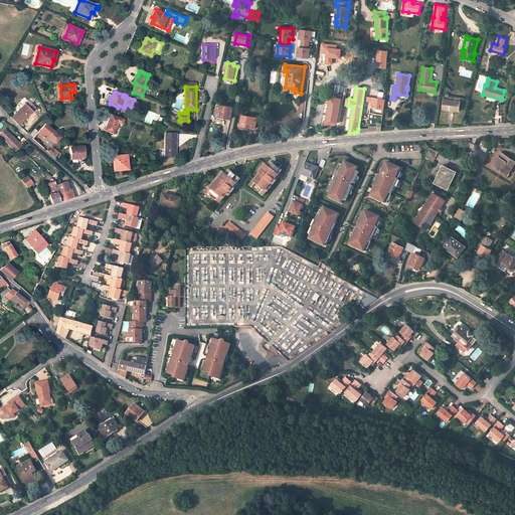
[(443,109),(459,111),(461,99),(444,96),(443,109)]
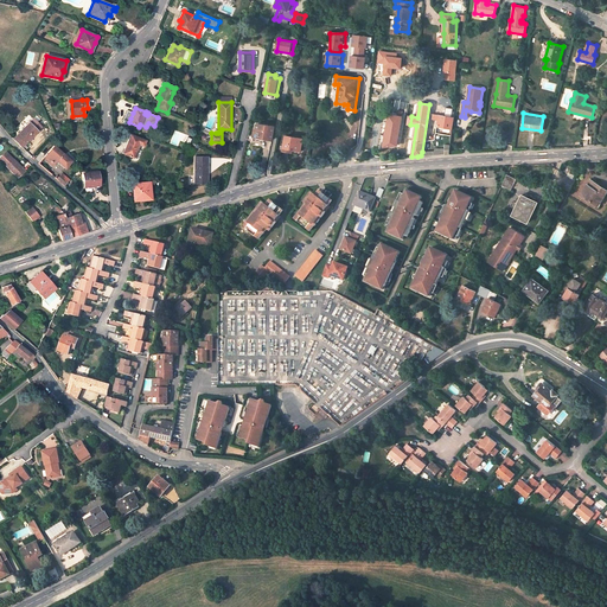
[(280,128),(282,115),(269,114),(268,125),(257,123),(257,129),(255,128),(254,136),(273,140),(275,127),(280,128)]
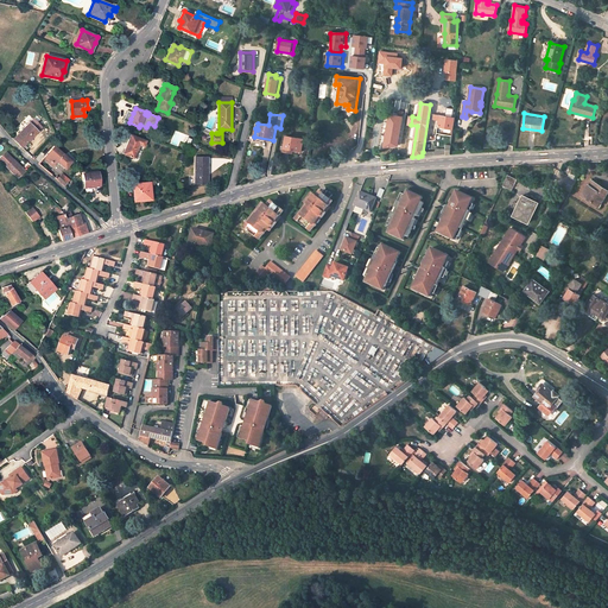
[(455,118),(435,114),(434,119),(439,120),(438,126),(453,128),(455,118)]
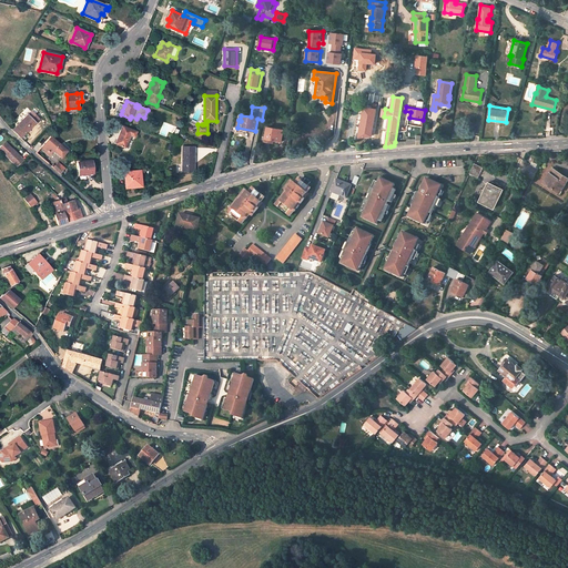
[(34,123),(27,115),(12,130),(17,134),(20,138),(34,123)]
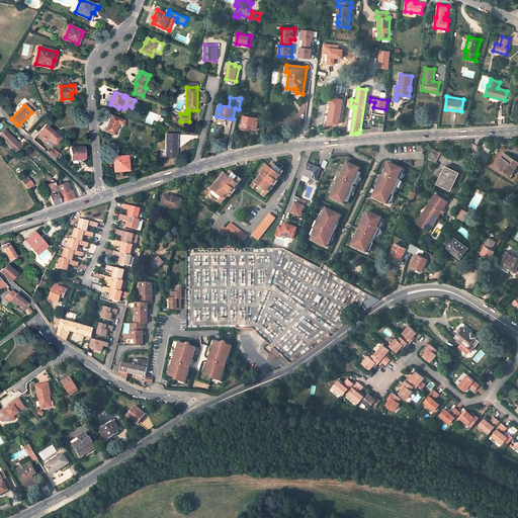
[(111,115),(104,132),(113,135),(117,126),(119,122),(122,124),(124,120),(111,115)]
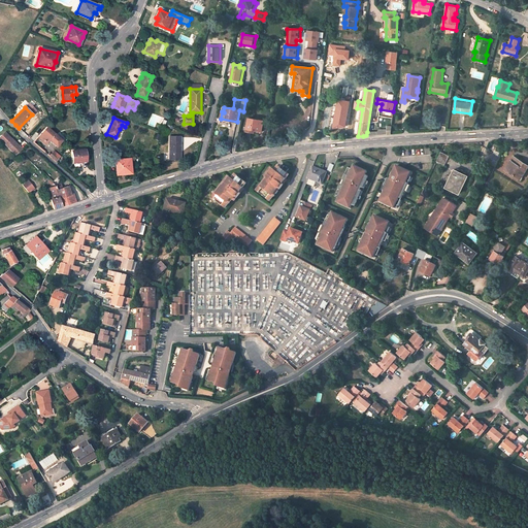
[(262,131),(264,121),(249,118),(246,130),(255,132),(255,130),(262,131)]
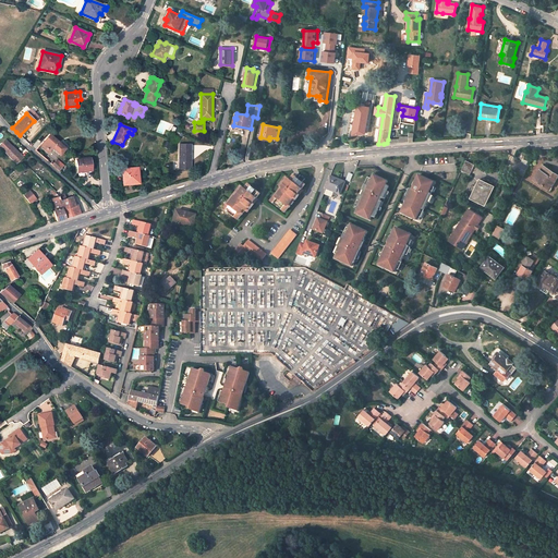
[(409,137),(400,136),(400,140),(400,143),(413,142),(414,134),(409,133),(409,137)]
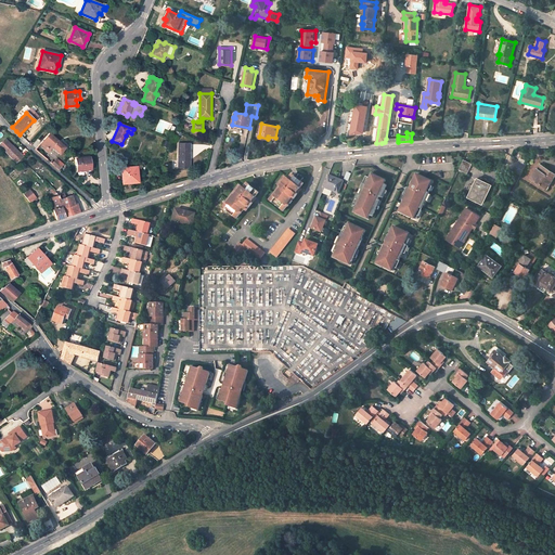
[(60,154),(65,147),(49,133),(40,143),(47,150),(46,151),(48,152),(52,147),(60,154)]
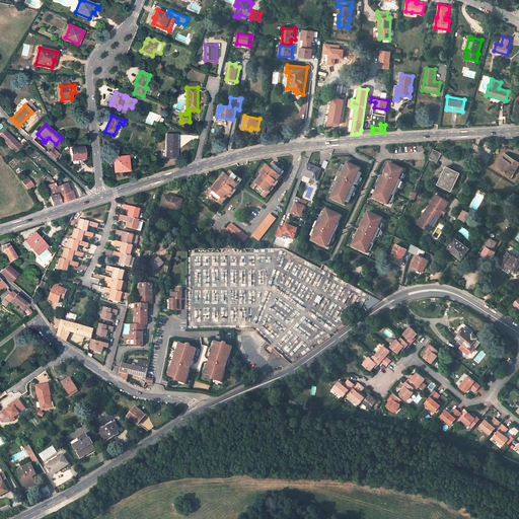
[(0,137),(5,143),(12,149),(15,153),(21,147),(8,133),(6,136),(4,136),(2,133),(0,134),(0,137)]
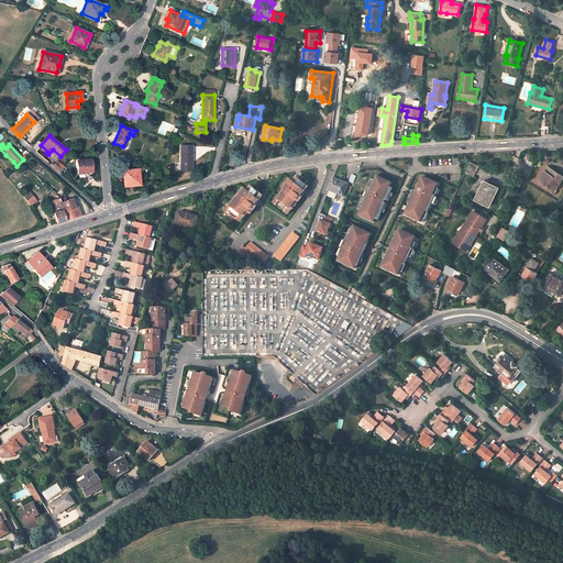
[(194,145),(180,145),(180,170),(192,170),(194,145)]
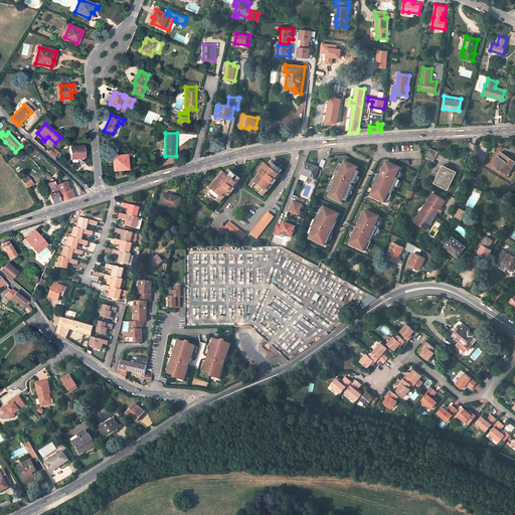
[(77,158),(84,158),(83,146),(70,147),(71,158),(77,157),(77,158)]
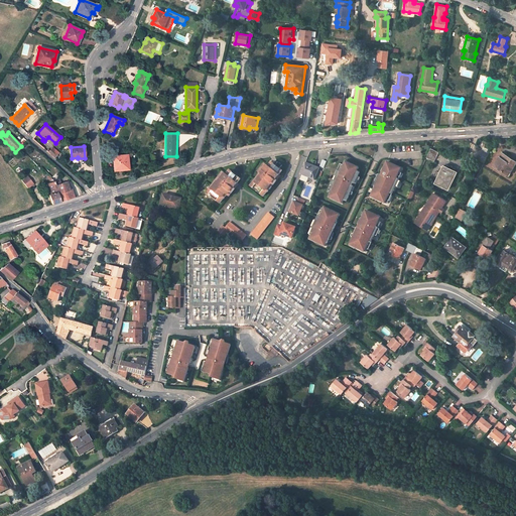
[(59,153),(52,147),(50,150),(48,152),(54,158),(59,153)]
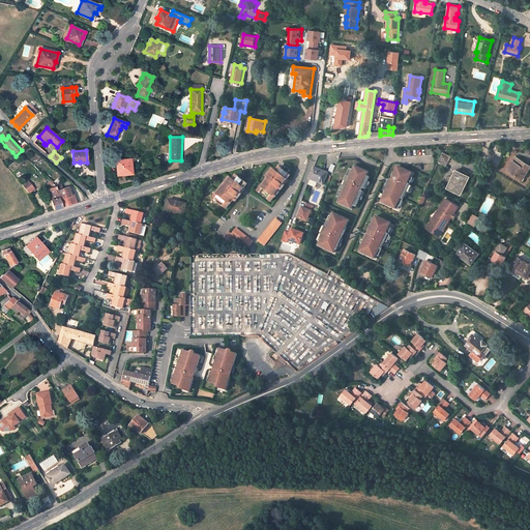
[(446,166),(450,156),(442,153),(438,162),(446,166)]
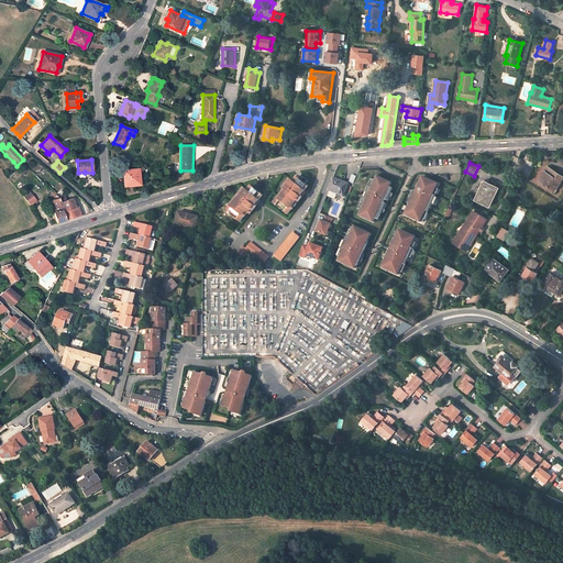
[(533,168),(526,164),(521,174),(528,177),(533,168)]
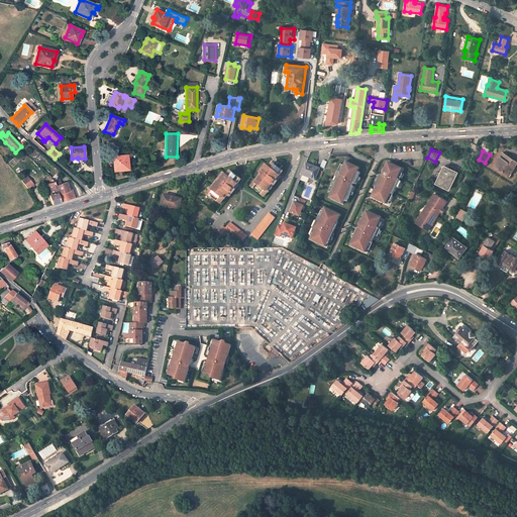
[(510,160),(503,154),(495,166),(509,175),(511,173),(512,174),(516,166),(516,165),(516,163),(516,161),(511,158),(510,160)]
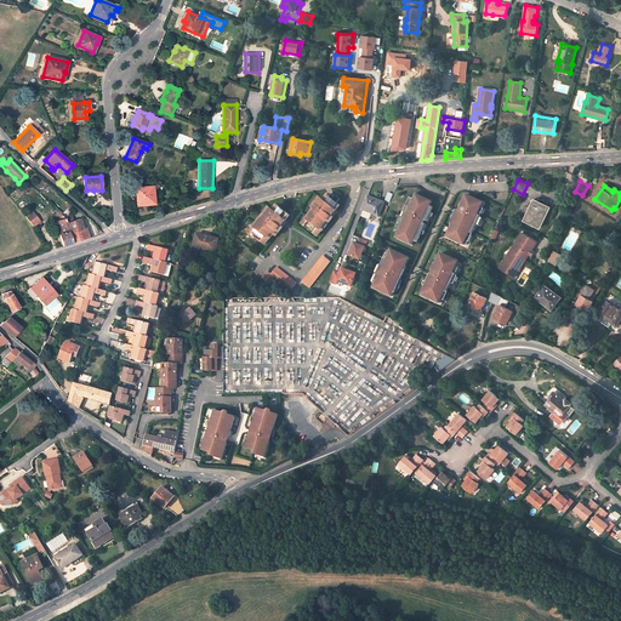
[(148,205),(154,204),(153,187),(136,188),(136,195),(137,195),(138,204),(148,203),(148,205)]
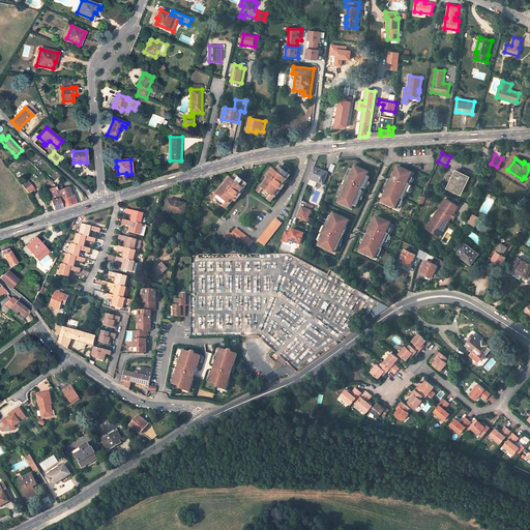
[(258,192),(271,202),(274,198),(275,199),(287,183),(286,182),(287,180),(291,175),(288,173),(290,170),(286,166),(283,170),(280,167),(275,171),(274,170),(271,175),(268,179),(266,177),(260,185),(261,187),(258,192)]
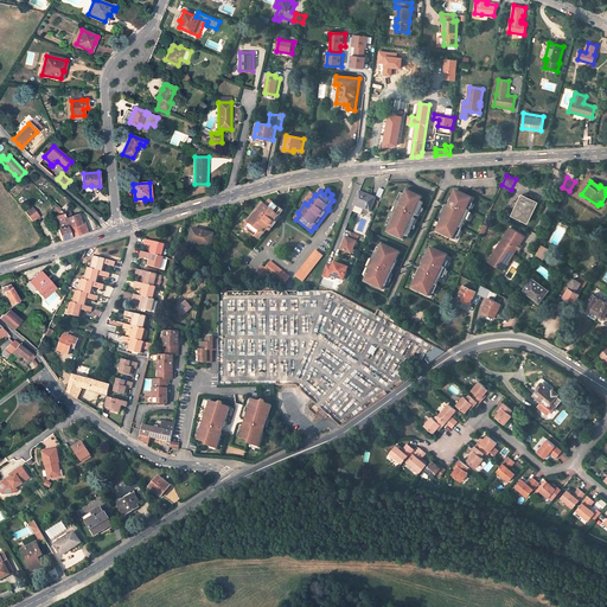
[(132,191),(133,202),(145,200),(145,198),(135,199),(134,191),(133,191),(132,191)]
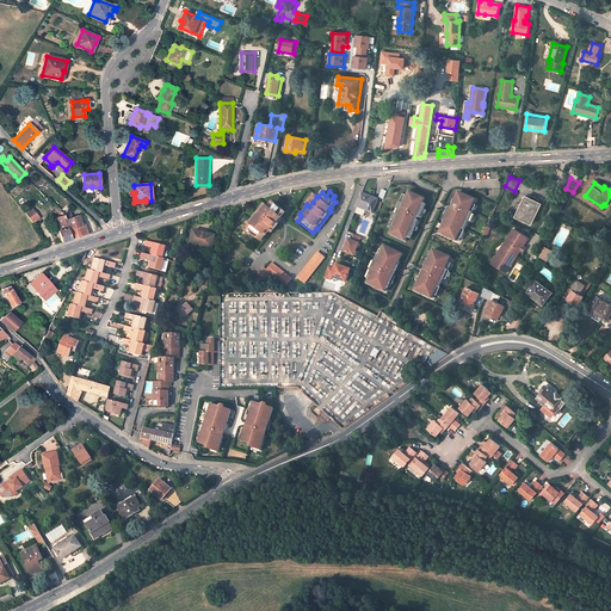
[(378,199),(363,192),(357,207),(372,213),(378,199)]
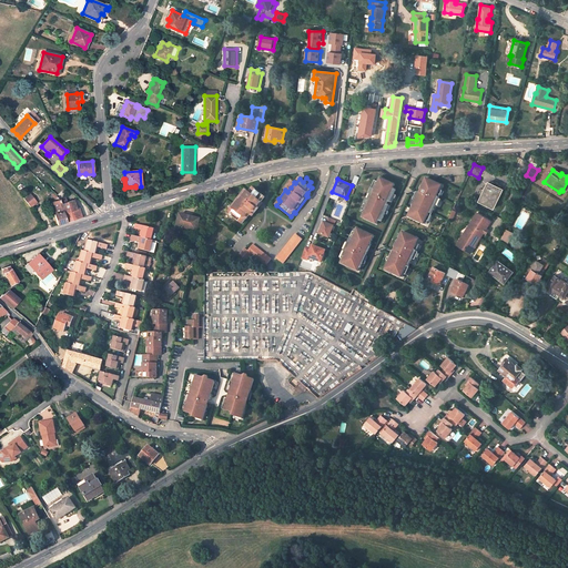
[(395,185),(381,179),(377,185),(376,184),(374,190),(373,189),(369,194),(372,194),(368,201),(367,200),(365,204),(367,205),(365,211),(366,211),(363,217),(376,224),(378,220),(382,222),(387,210),(385,209),(388,203),(389,204),(391,202),(396,191),(393,189),(395,185)]
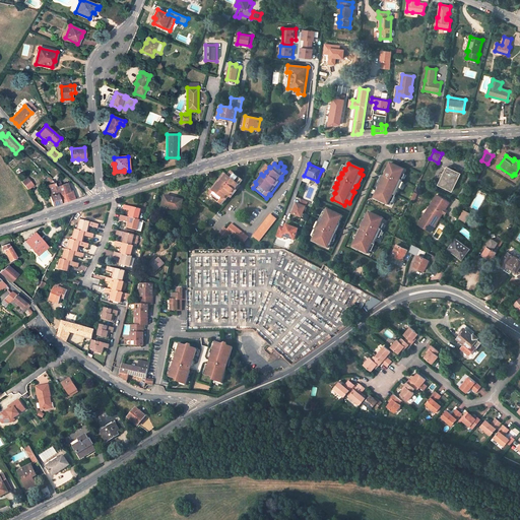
[(404,171),(390,164),(387,171),(388,172),(387,175),(385,174),(384,175),(383,177),(385,178),(383,181),(381,181),(377,191),(377,192),(374,199),(388,205),(393,195),(395,196),(402,181),(400,180),(404,171)]
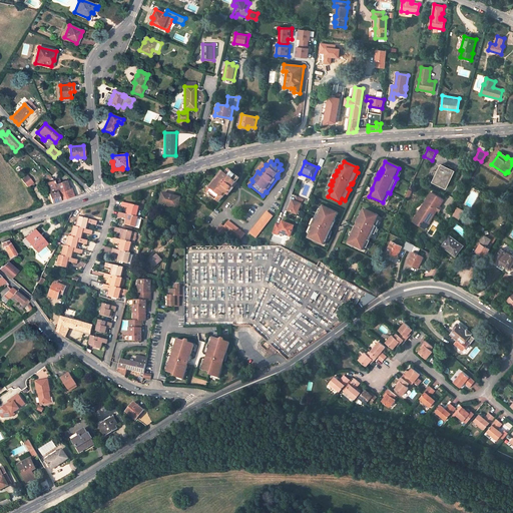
[(455,171),(441,164),(433,181),(446,188),(455,171)]
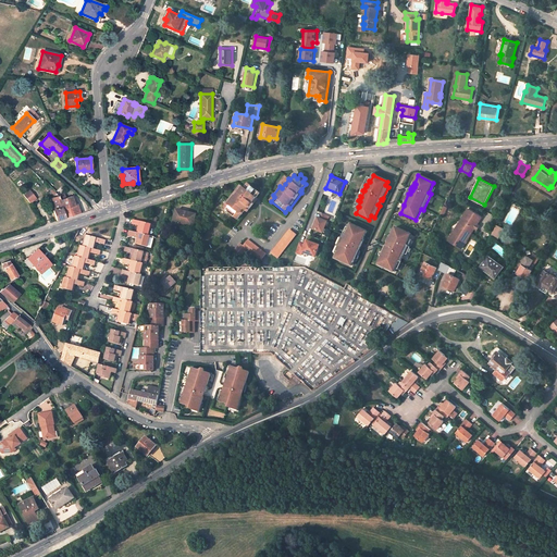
[(256,198),(260,193),(249,184),(245,189),(244,188),(240,192),(237,197),(235,195),(227,205),(229,206),(225,210),(237,220),(240,215),(242,215),(245,211),(247,212),(256,201),(254,200),(256,198)]
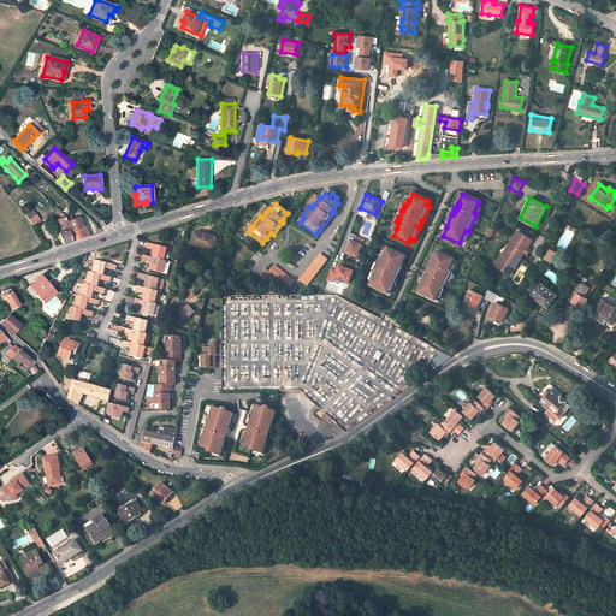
[(27,215),(34,224),(40,219),(33,211),(27,215)]
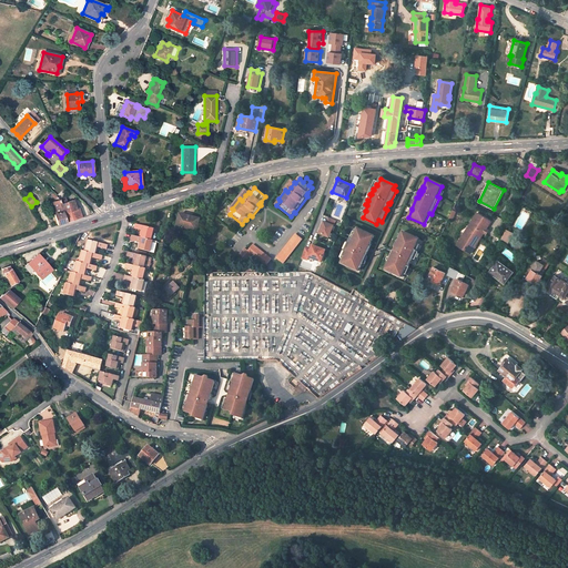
[(61,200),(50,203),(58,225),(67,222),(60,204),(62,204),(61,200)]
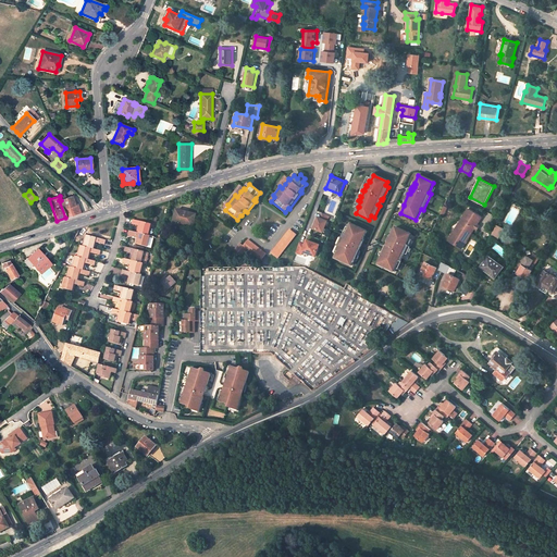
[(78,214),(72,196),(66,198),(61,200),(59,200),(65,218),(78,214)]
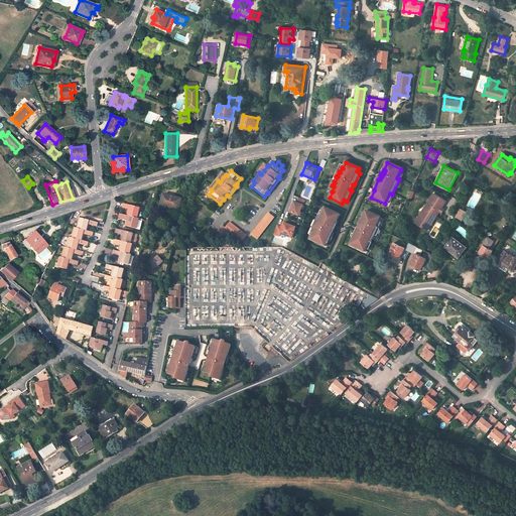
[(433,194),(415,223),(427,231),(439,212),(441,209),(446,202),(433,194)]
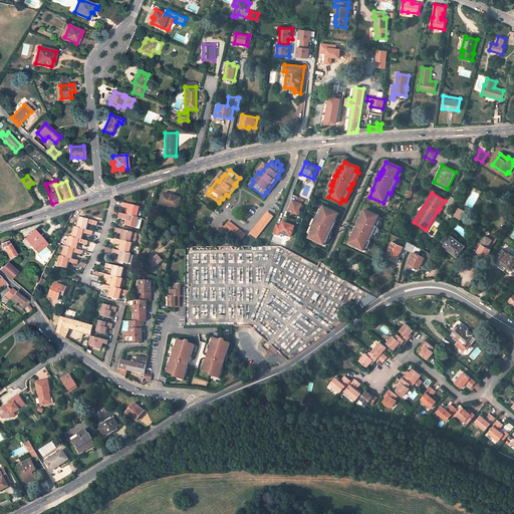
[(179,210),(182,198),(163,194),(160,205),(167,207),(179,210)]
